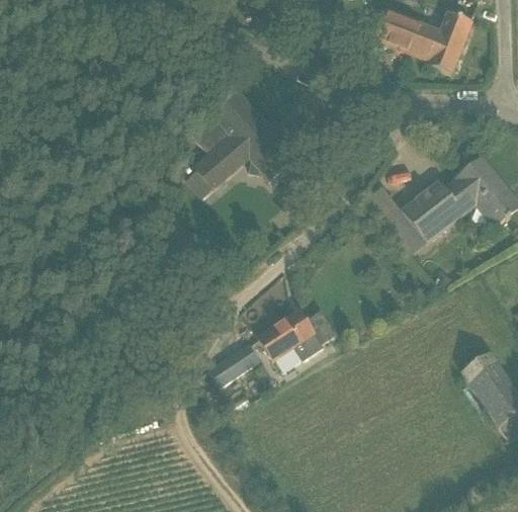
[(451,74),(472,20),(447,10),(440,30),(385,8),(373,39),(428,60),(426,64),(451,74)]
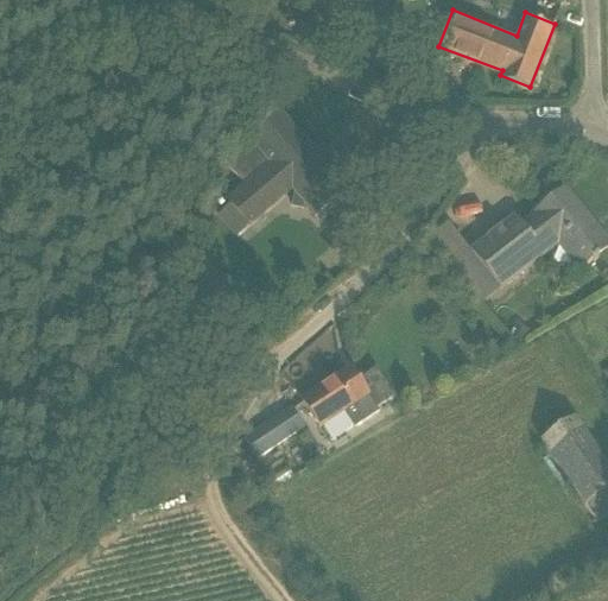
[(303,206),(304,196),(315,209),(344,184),(323,159),(329,153),(317,140),(311,146),(277,106),(247,130),(248,131),(238,139),(221,153),(245,182),(229,196),(249,220),(292,183),(293,184),(290,203),(303,206)]
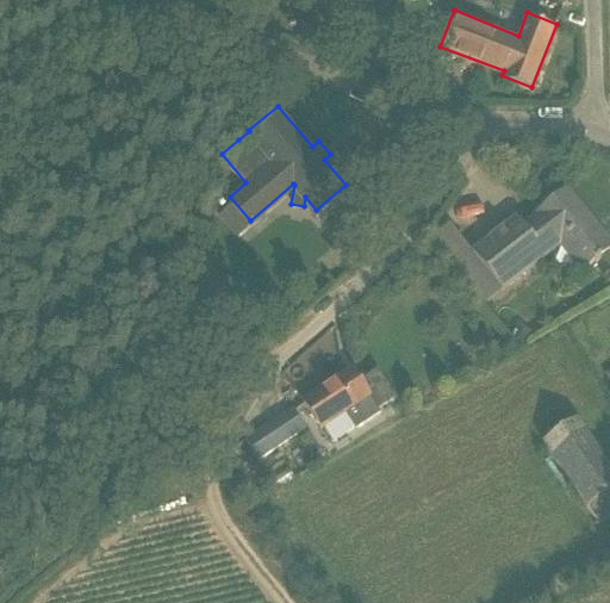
[(487,235),(472,247),(503,287),(560,242),(580,267),(609,243),(609,240),(567,185),(536,209),(537,210),(523,221),(517,212),(500,224),(502,227),(489,236),(487,235)]
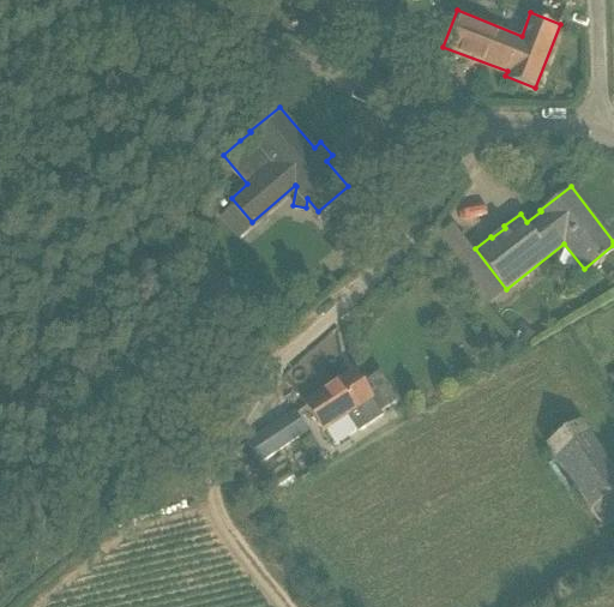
[(534,329),(521,323),(513,338),(528,344),(534,329)]
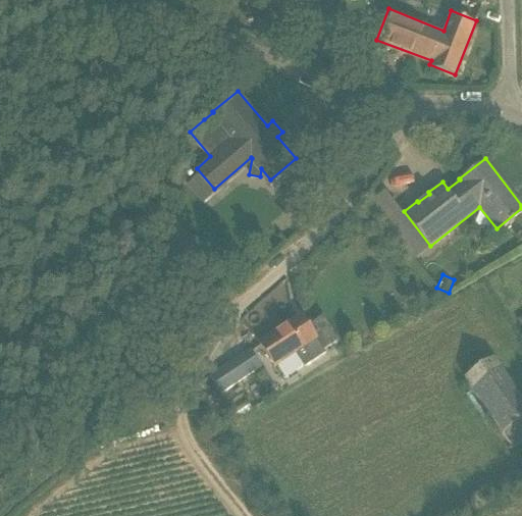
[(305,364),(325,350),(300,311),(259,339),(267,351),(276,364),(278,362),(285,374),(304,362),(305,364)]
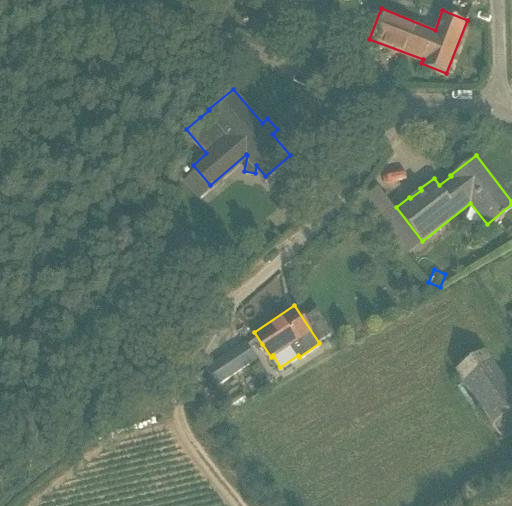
[(221,354),(205,364),(217,383),(257,355),(245,338),(221,354)]
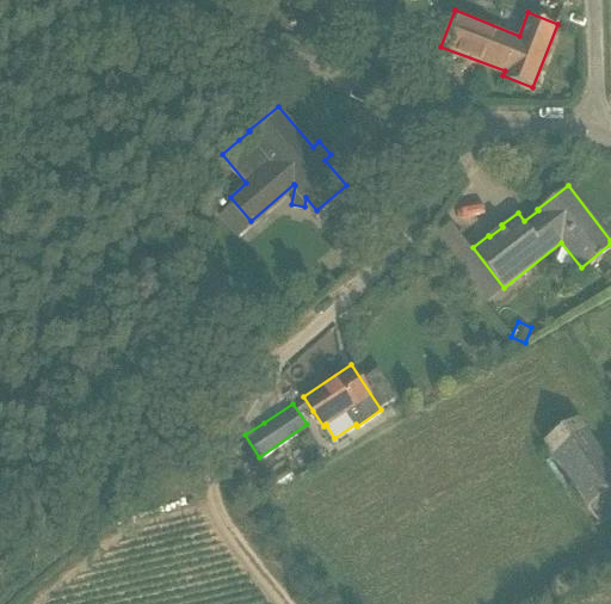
[(610,510),(610,464),(578,413),(542,436),(596,519),(610,510)]
